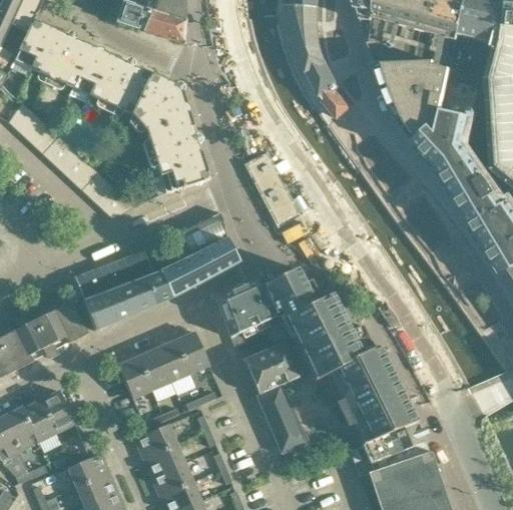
[(0,44),(10,22),(20,0),(0,0),(0,44)]
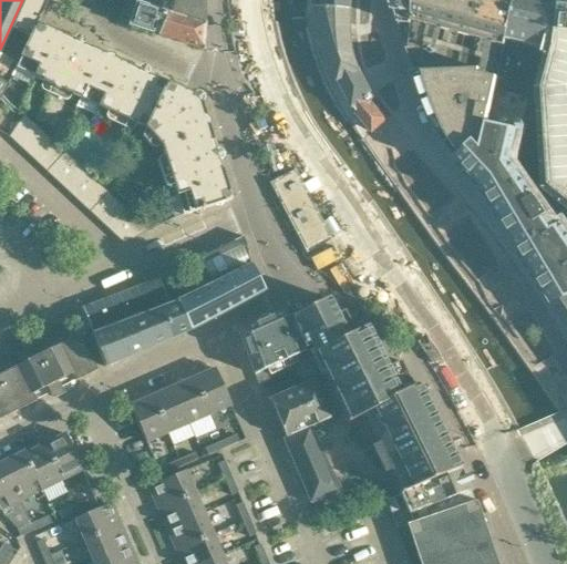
[(37,20),(47,0),(22,0),(11,24),(30,32),(31,33),(37,20)]
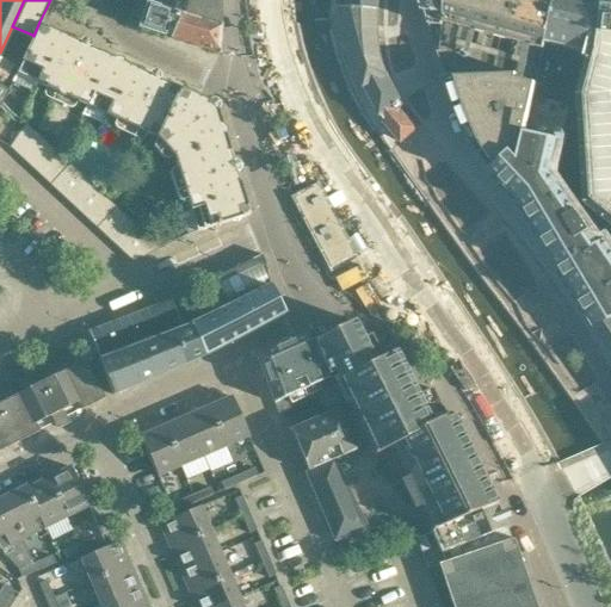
[(153,0),(153,2),(172,10),(174,0),(153,0)]
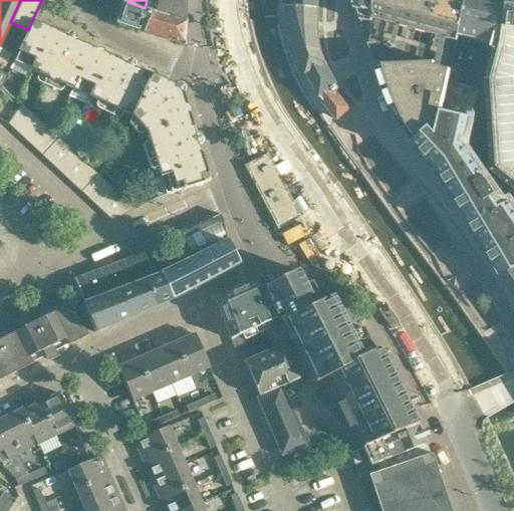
[(185,17),(185,0),(147,0),(145,8),(150,9),(150,8),(186,19),(186,17),(185,17)]
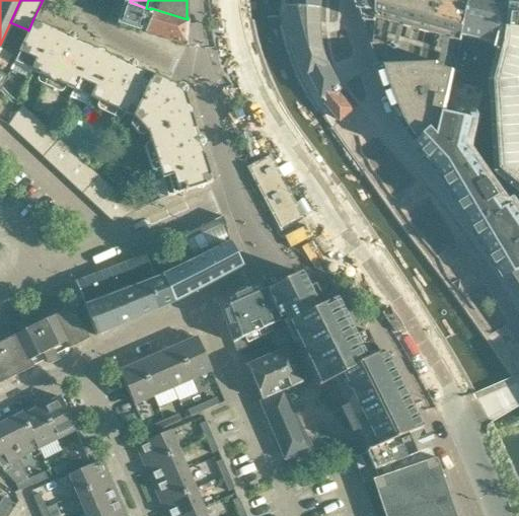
[(289,0),(289,1),(291,11),(293,20),(295,29),(301,50),(305,60),(309,69),(326,99),(327,99),(338,89),(342,86),(329,63),(327,57),(324,50),(323,41),(322,31),(321,24),(321,7),(321,0),(289,0)]
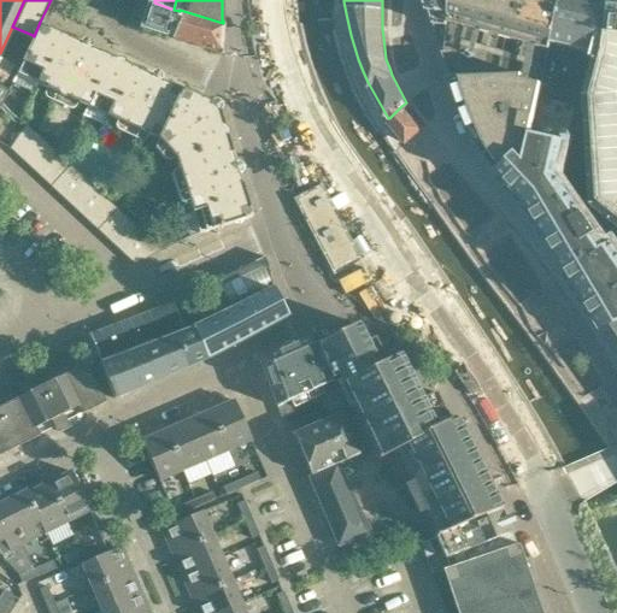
[(445,51),(451,0),(428,0),(442,49),(445,51)]
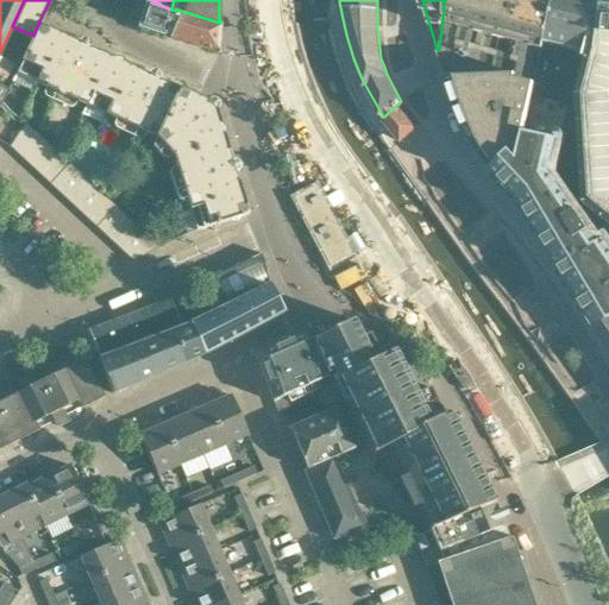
[(545,43),(554,0),(445,0),(439,50),(437,49),(437,50),(446,75),(445,76),(447,86),(451,95),(452,101),(457,111),(462,121),(468,136),(478,151),(488,165),(490,168),(510,150),(519,157),(532,102),(535,86),(545,43)]
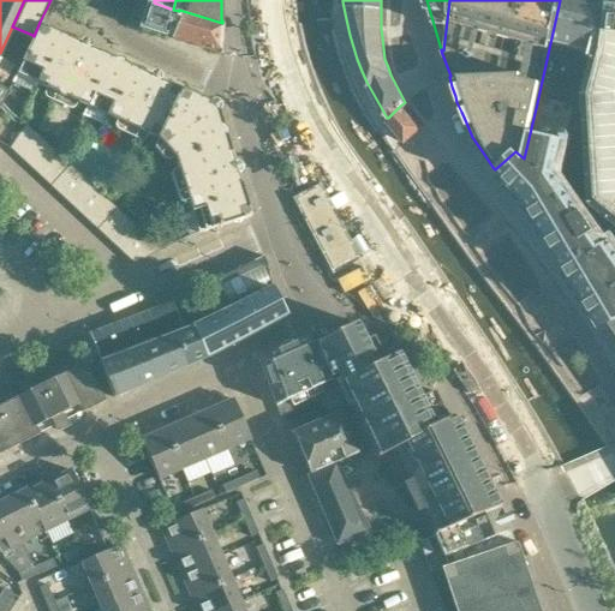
[(581,97),(603,0),(560,0),(550,43),(541,87),(581,97)]
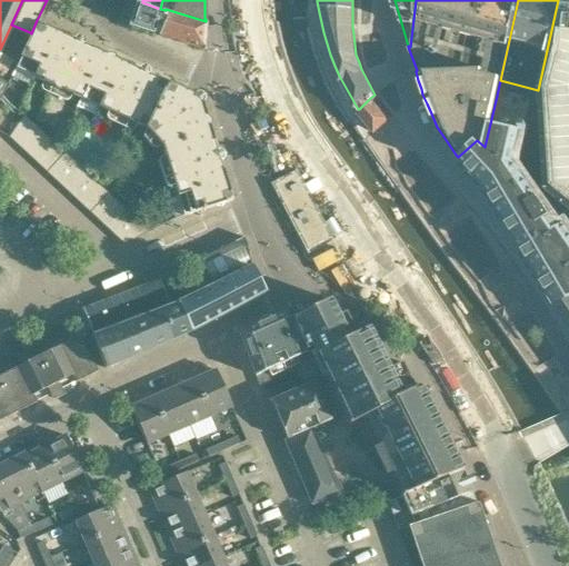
[(558,0),(538,90),(530,125),(518,159),(541,192),(559,217),(560,218),(568,211),(568,297),(565,299),(566,301),(568,306),(568,0),(558,0)]
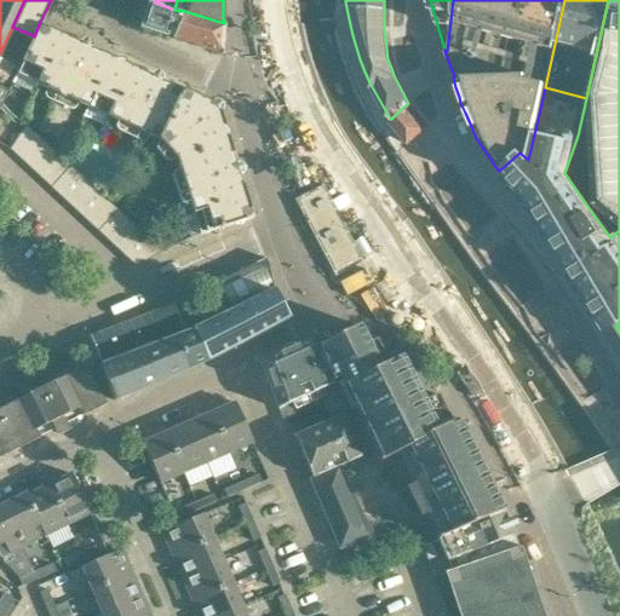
[(171,36),(181,11),(174,10),(155,3),(148,1),(139,27),(171,36)]
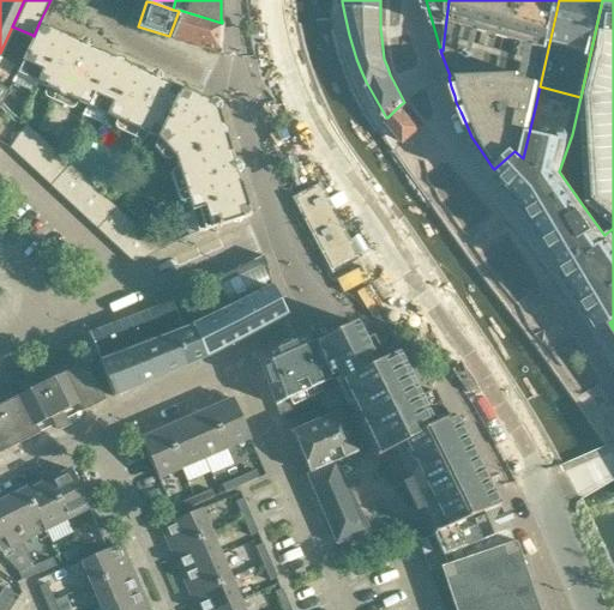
[(221,52),(221,28),(221,24),(222,24),(222,23),(179,10),(179,11),(169,36),(221,52)]
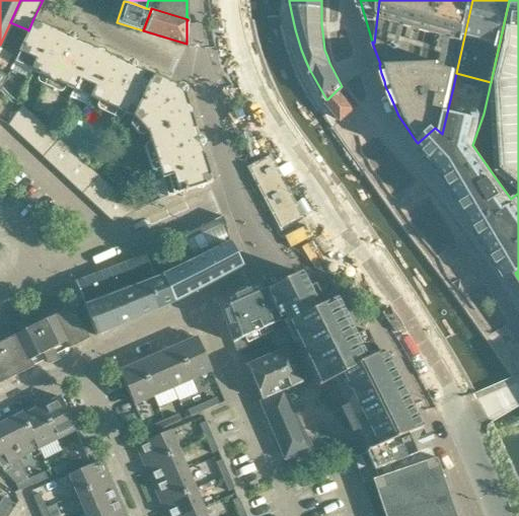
[(31,68),(51,25),(33,18),(28,30),(27,29),(14,60),(10,67),(28,75),(31,68)]
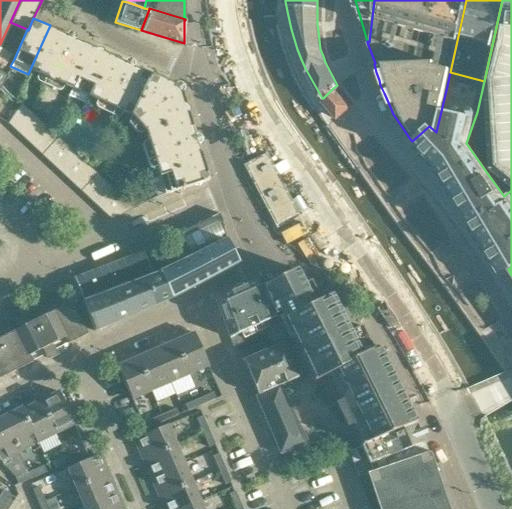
[(90,44),(84,41),(50,25),(31,67),(66,83),(72,85),(90,44)]
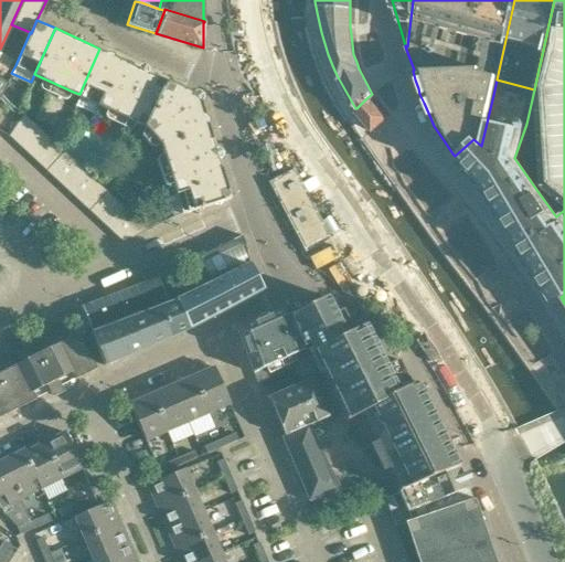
[(99,103),(119,57),(99,49),(80,94),(75,104),(95,113),(99,103)]
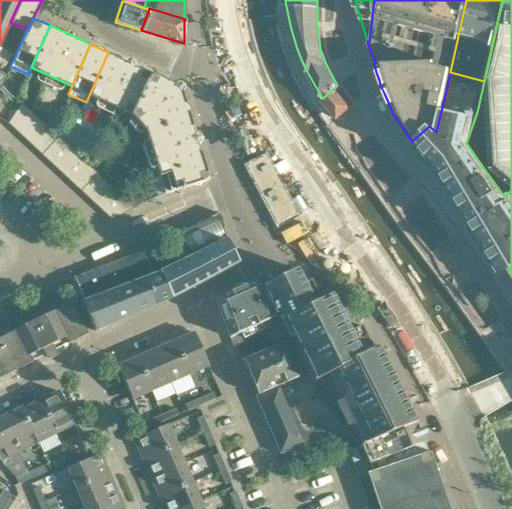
[(130,112),(148,71),(108,52),(90,93),(130,112)]
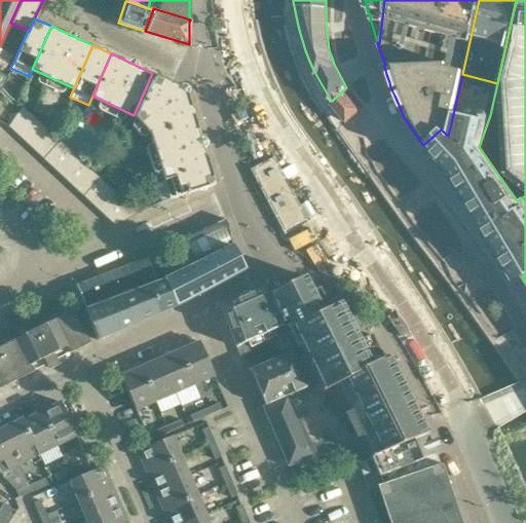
[(194,119),(186,92),(180,85),(152,73),(134,115),(149,133),(194,119)]
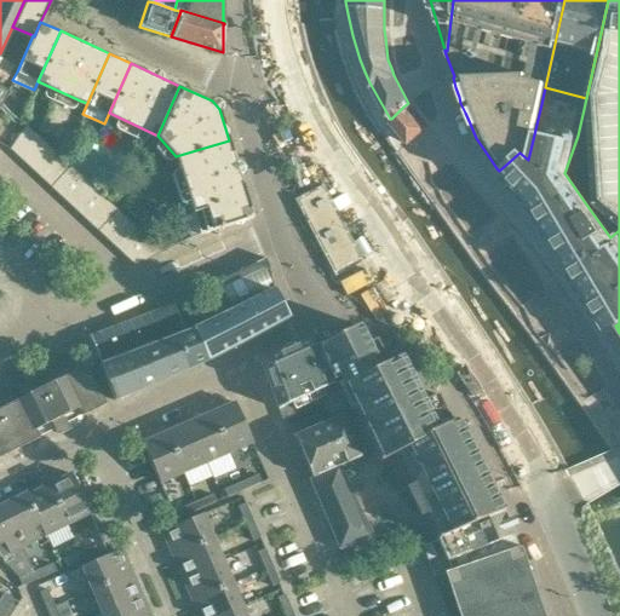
[(578,136),(586,98),(545,87),(541,104),(528,160),(520,153),(499,171),(501,174),(527,202),(564,263),(604,330),(616,328),(615,326),(619,323),(619,252),(612,241),(604,246),(583,216),(590,209),(564,173),(578,136)]
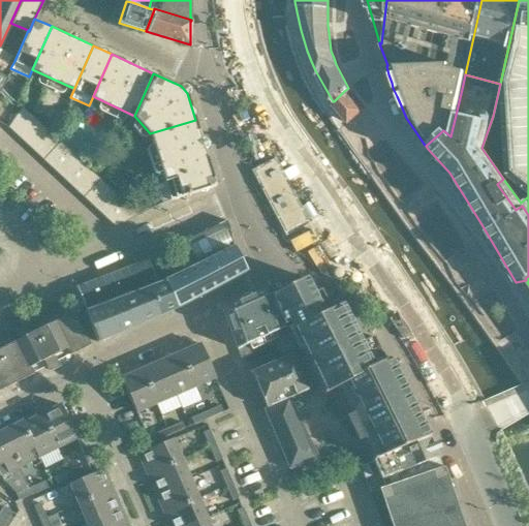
[(360,109),(344,91),(334,101),(334,102),(334,103),(348,120),(360,109)]
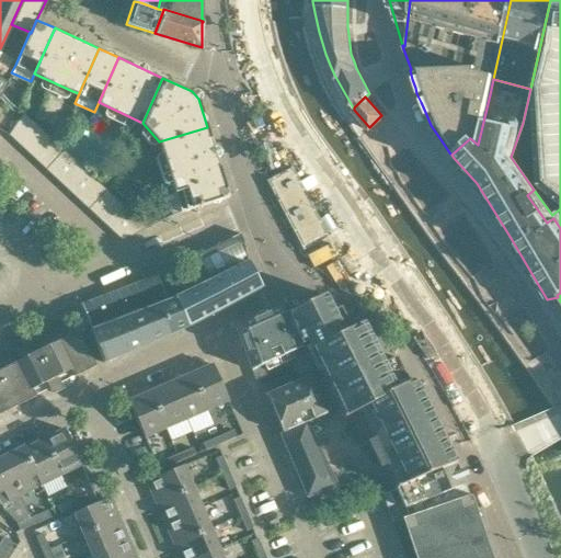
[(147,226),(23,111),(8,133),(122,238),(147,226)]
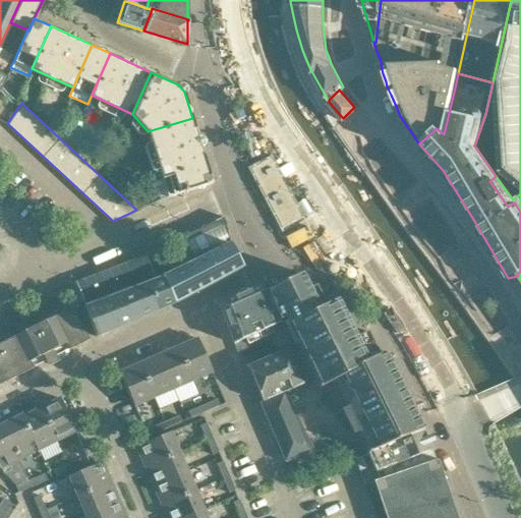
[(204,154),(194,124),(192,118),(148,131),(159,167),(204,154)]
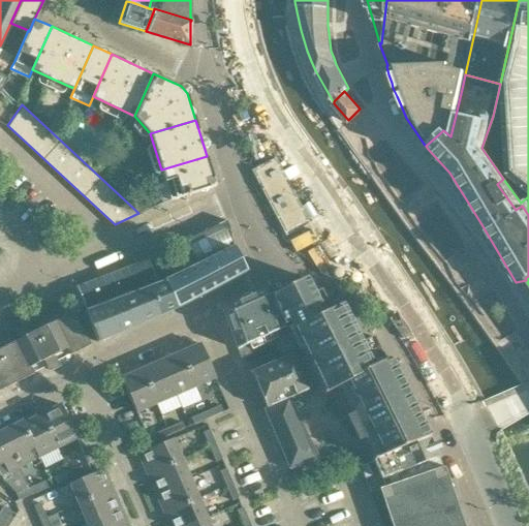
[(215,185),(211,169),(207,156),(161,169),(163,178),(156,181),(162,200),(215,185)]
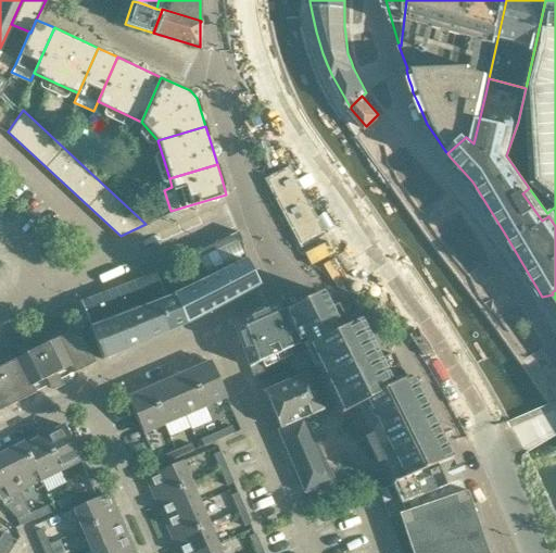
[(325,233),(289,164),(264,177),(300,246),(325,233)]
